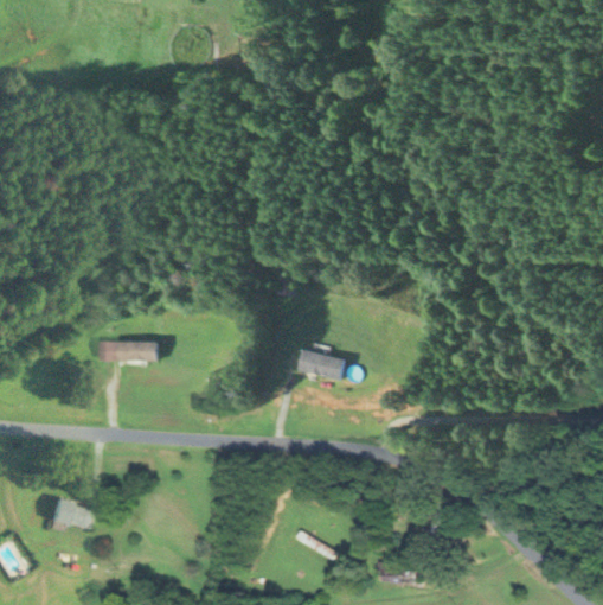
[(156,362),(156,342),(117,342),(117,362),(156,362)]
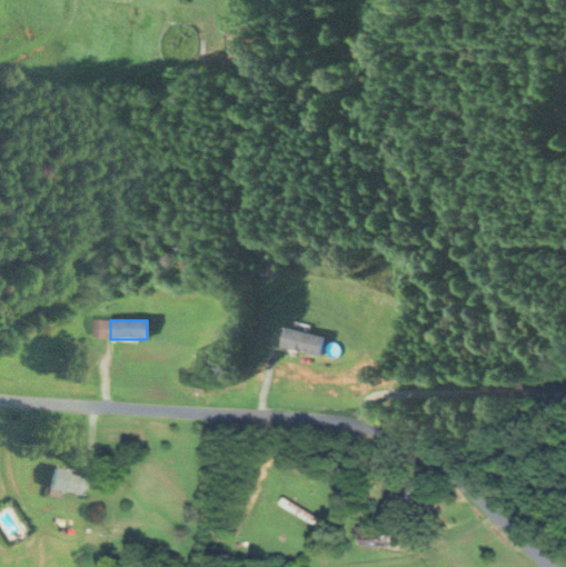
[(278,348),(318,356),(321,337),(283,328),(278,348)]
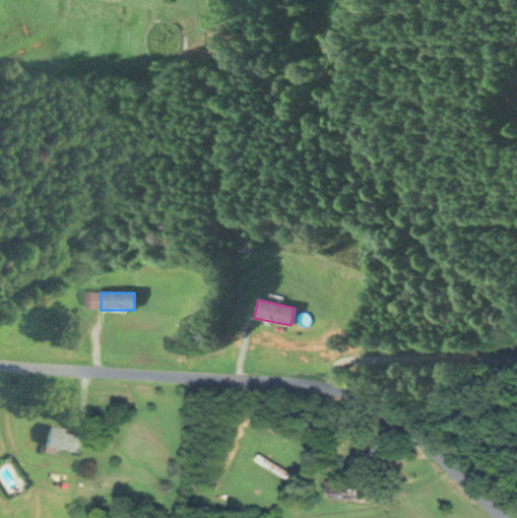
[(79,438),(49,428),(43,445),(73,455),(79,438)]
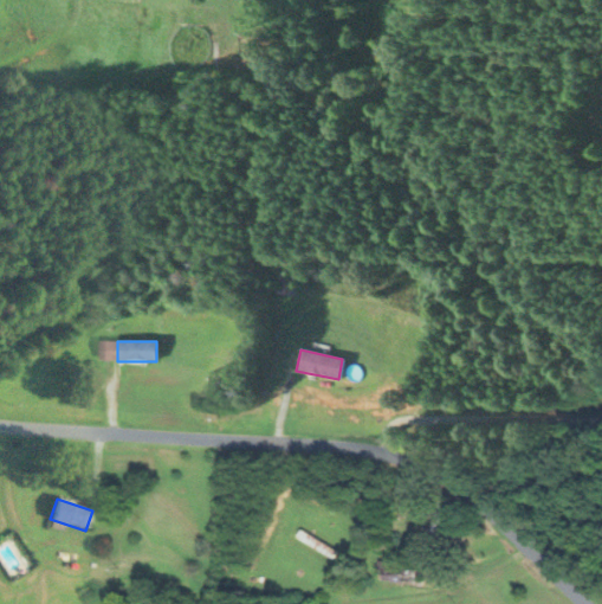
[(297,540),(334,559),(337,551),(301,532),(297,540)]
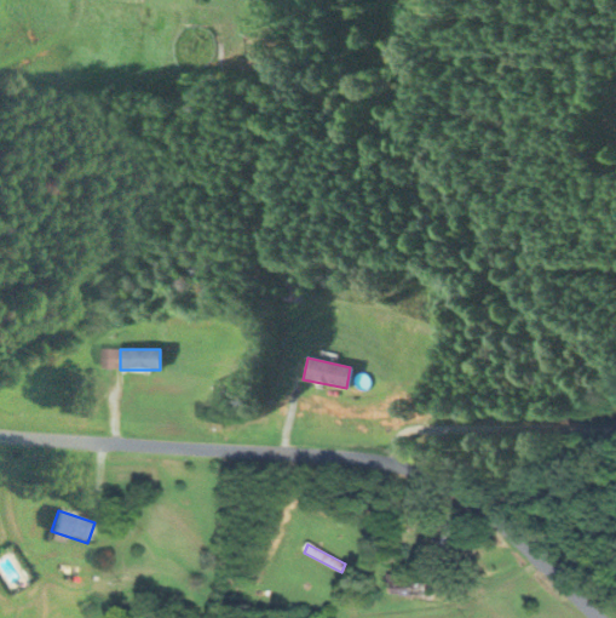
[(386,596),(427,596),(427,574),(386,574),(386,596)]
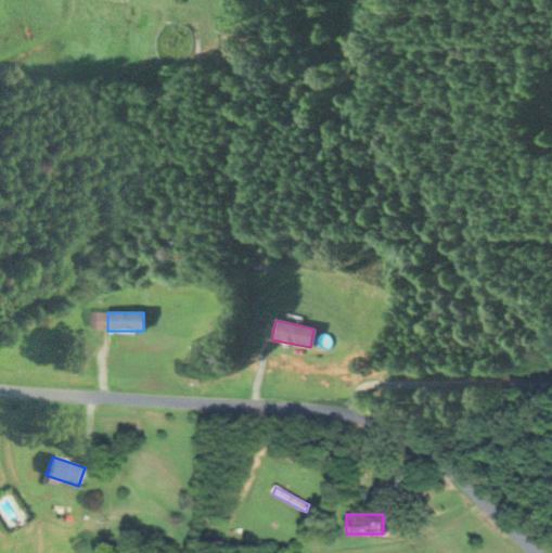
All buildings are outlined.
